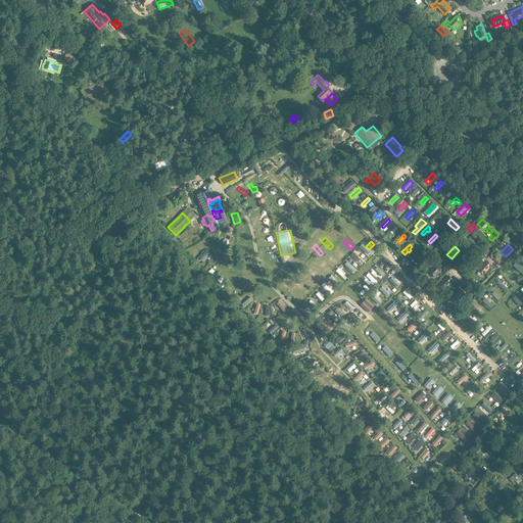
[(202,262),(210,253),(207,250),(199,258),(202,262)]
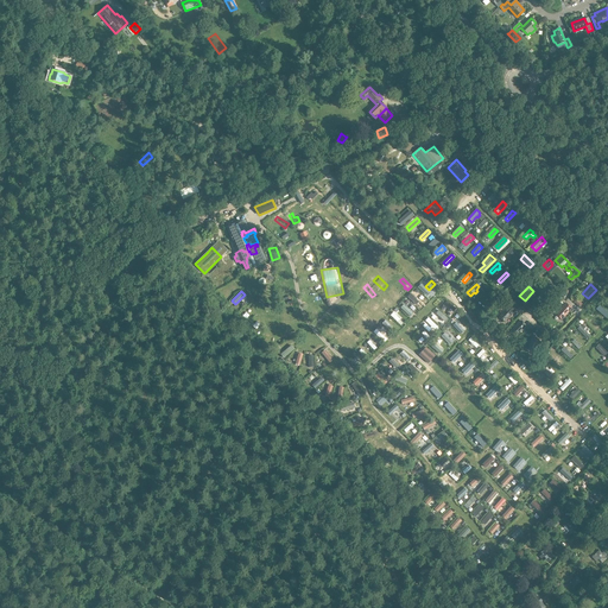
[(358,291),(354,295),(361,304),(365,302),(358,291)]
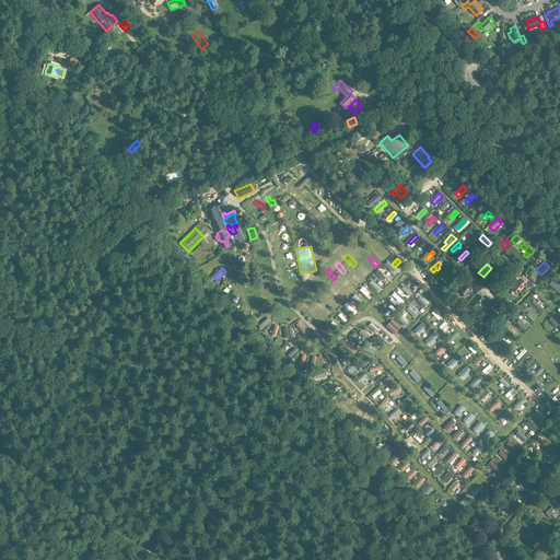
[(368,278),(370,275),(361,268),(359,271),(368,278)]
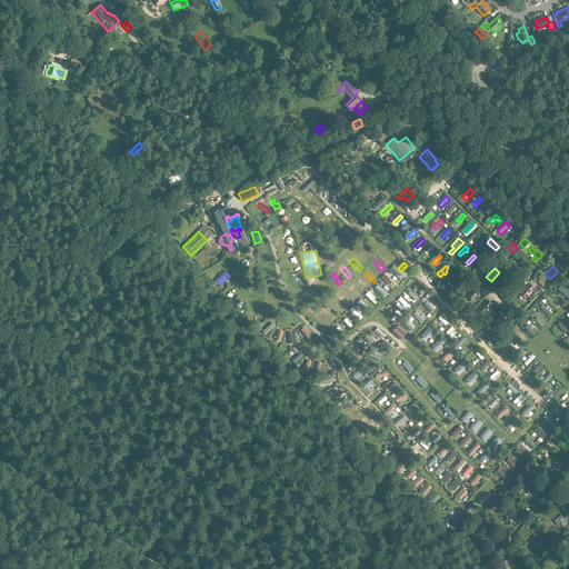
[(420,273),(415,279),(417,281),(419,279),(421,277),(423,275),(421,272),(420,273)]
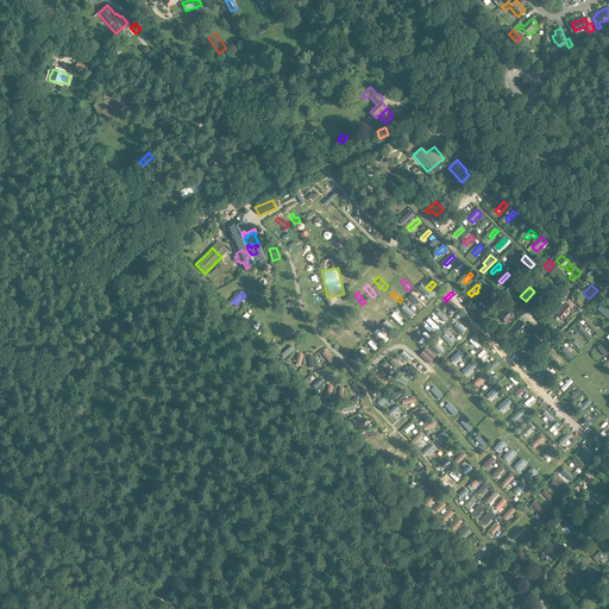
[(420,308),(422,305),(416,299),(418,299),(416,296),(415,296),(414,296),(413,295),(410,299),(420,308)]
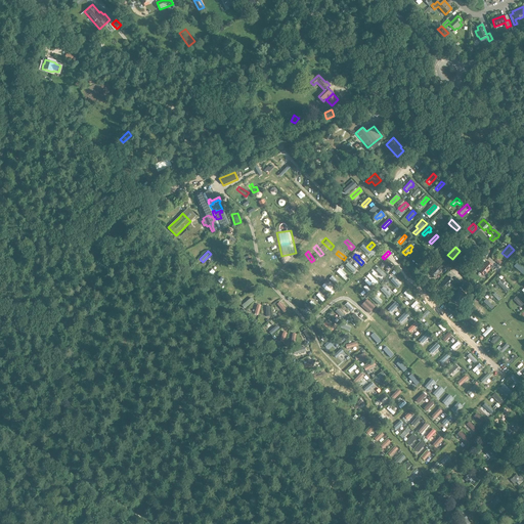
[(408,263),(417,271),(420,267),(410,260),(408,263)]
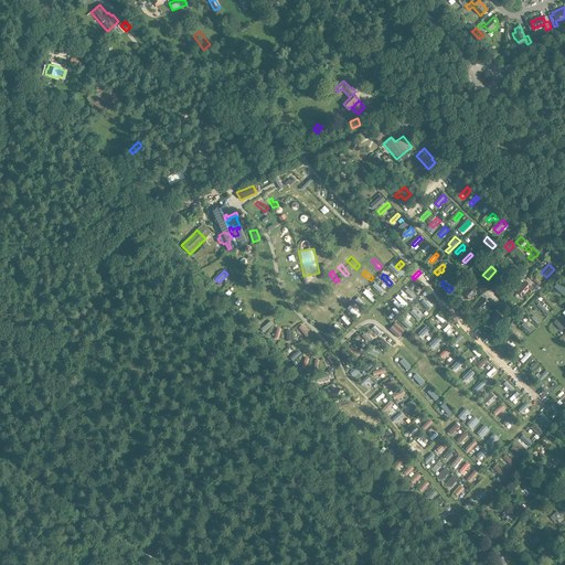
[(381,295),(384,291),(375,283),(372,286),(381,295)]
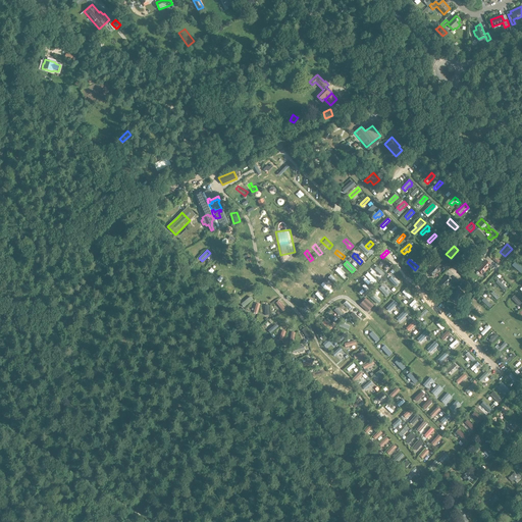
[(484,262),(477,270),(482,274),(489,266),(484,262)]
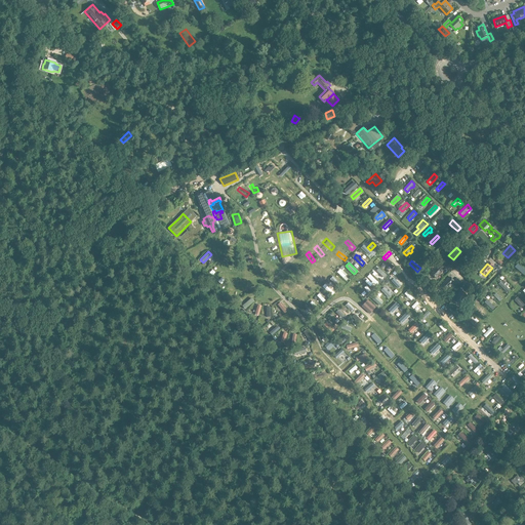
[(439,265),(431,274),(436,278),(444,270),(439,265)]
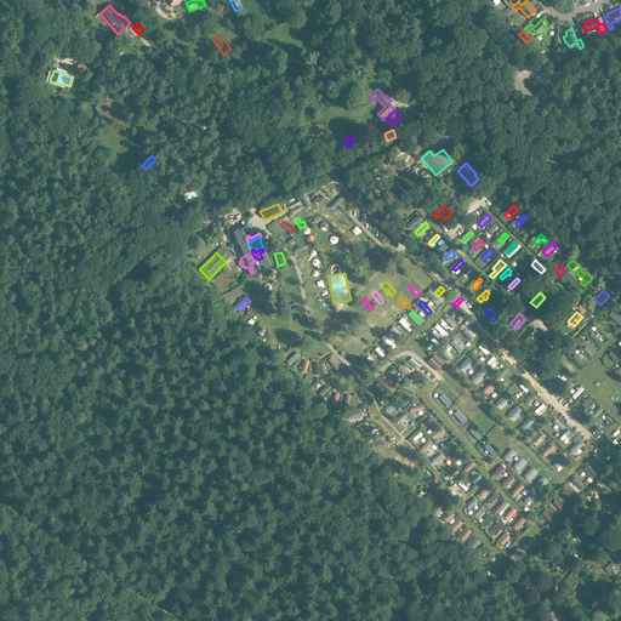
[(451,317),(449,320),(459,329),(461,325),(451,317)]
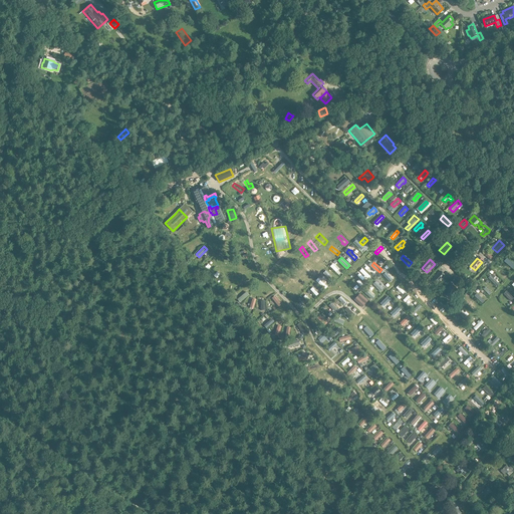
[(395,263),(390,270),(392,272),(398,266),(395,263)]
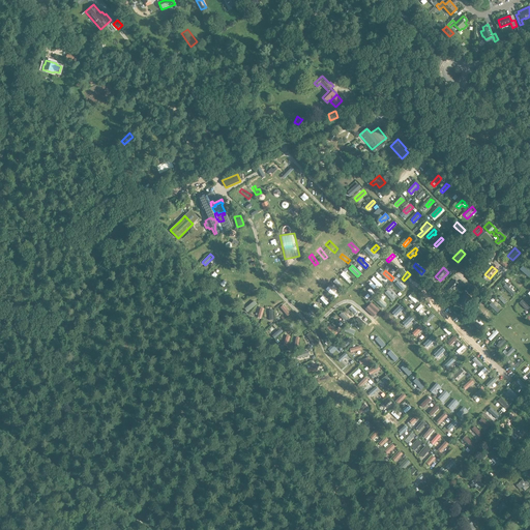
[(351,283),(353,280),(345,273),(343,275),(351,283)]
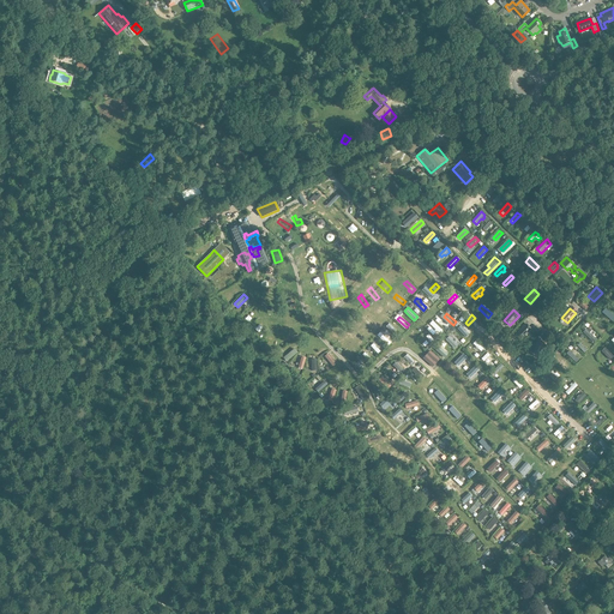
[(602,333),(606,330),(605,329),(602,327),(597,321),(594,325),(602,333)]
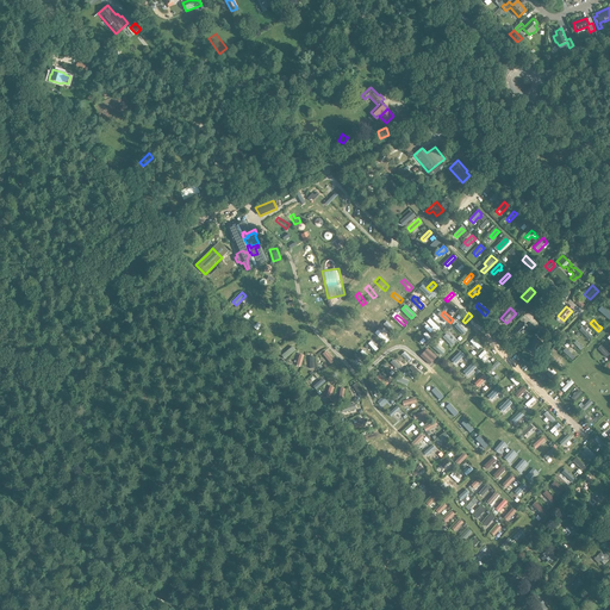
[(517,338),(522,334),(528,328),(522,322),(511,332),(517,338)]
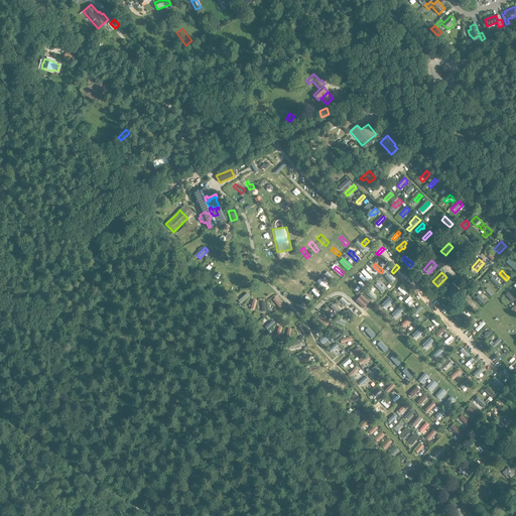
[(371,281),(373,279),(368,273),(365,275),(371,281)]
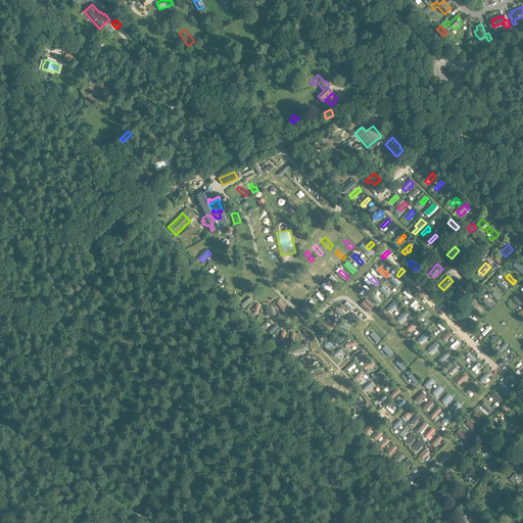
[(278,282),(284,288),(287,285),(281,279),(278,282)]
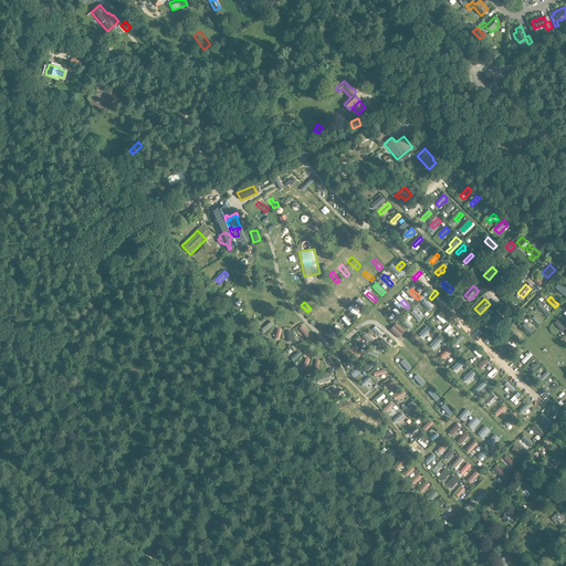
[(549,314),(543,307),(545,305),(543,303),(541,304),(538,302),(536,304),(538,305),(537,306),(546,315),(547,316),(549,314)]
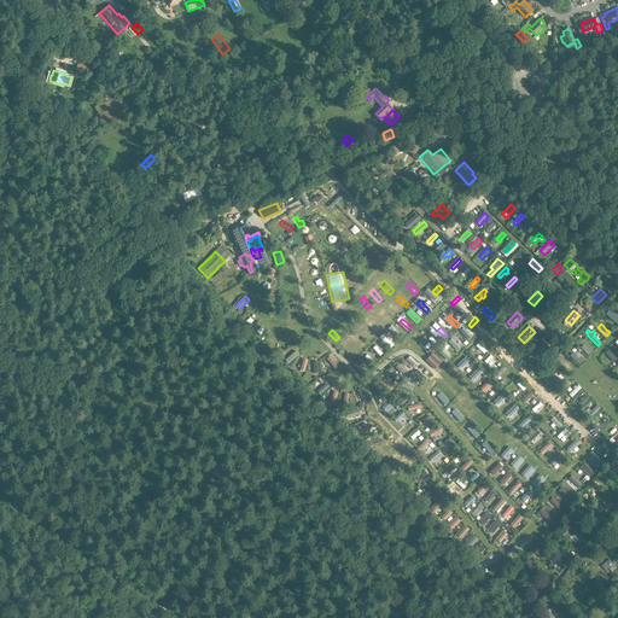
[(366,332),(363,334),(371,342),(374,339),(366,332)]
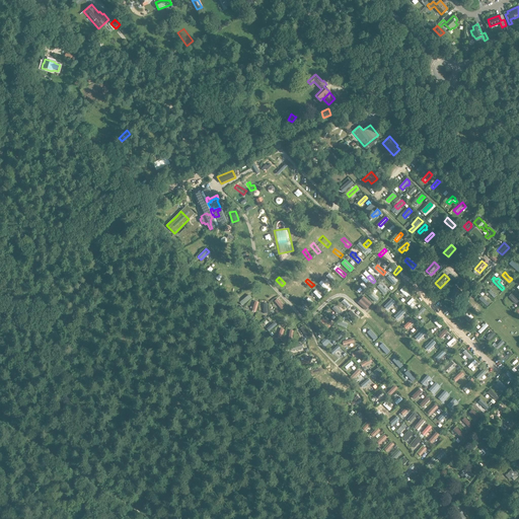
[(374,286),(372,288),(379,295),(381,292),(374,286)]
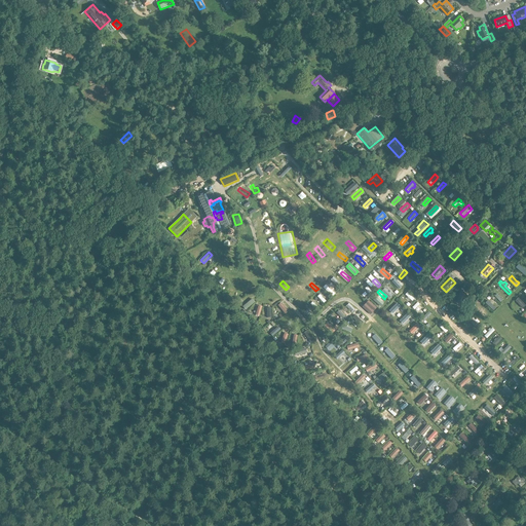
[(366,301),(368,299),(366,298),(365,299),(359,291),(357,293),(361,298),(360,300),(361,301),(362,300),(363,301),(365,300),(366,301)]
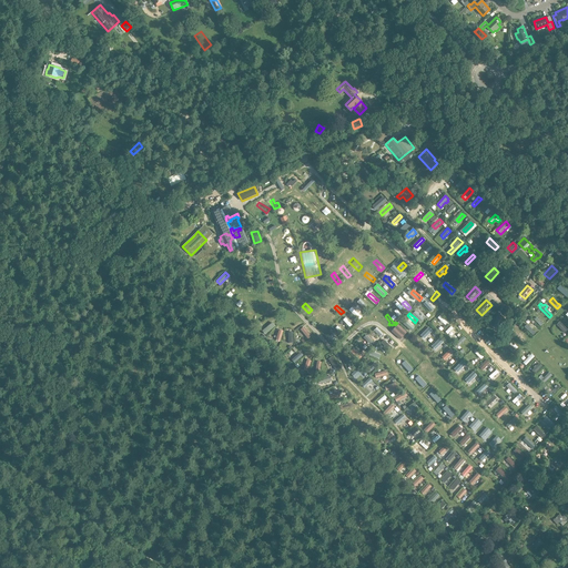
[(498,316),(490,325),(495,330),(504,321),(498,316)]
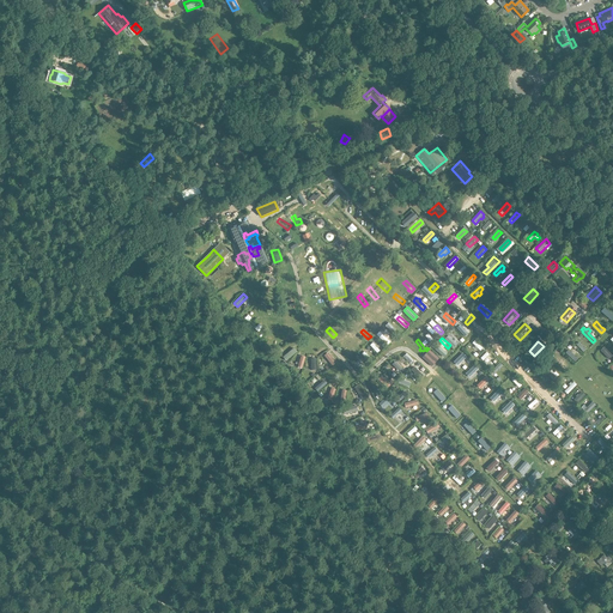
[(372,343),(370,346),(377,353),(380,351),(372,343)]
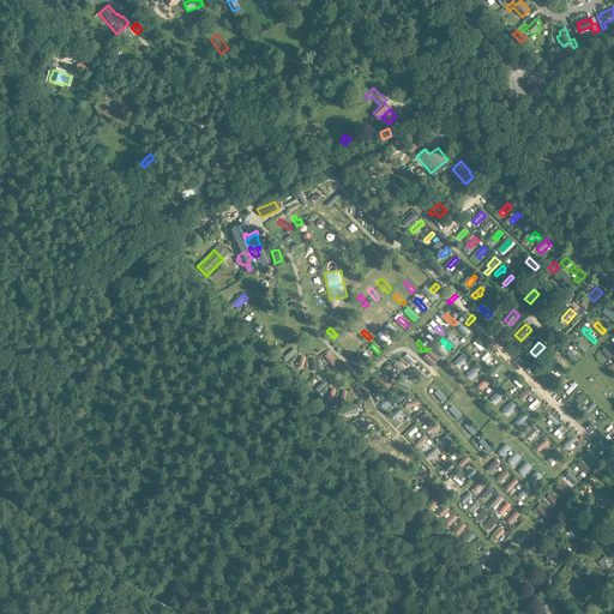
[(577,345),(584,353),(587,350),(579,343),(578,345),(577,345)]
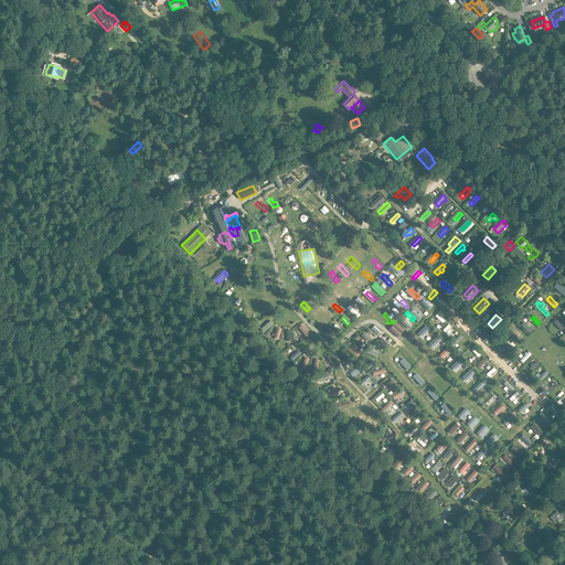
[(321,328),(324,326),(317,317),(313,320),(321,328)]
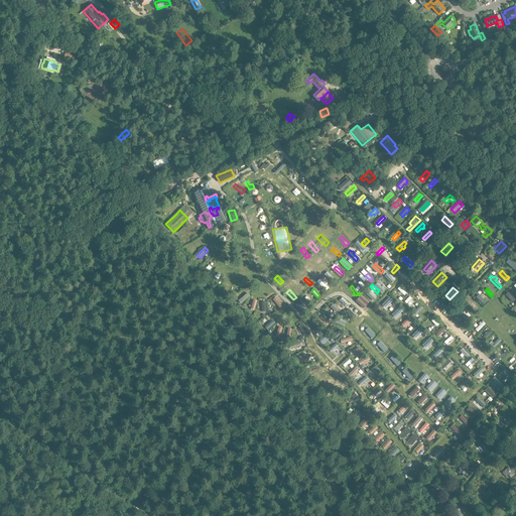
[(247,292),(238,300),(241,304),(250,296),(247,292)]
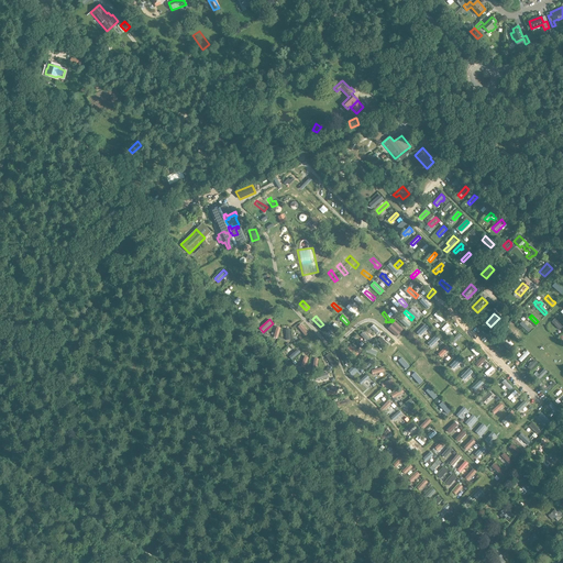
[(470,320),(463,327),(465,329),(471,324),(472,322),(470,320)]
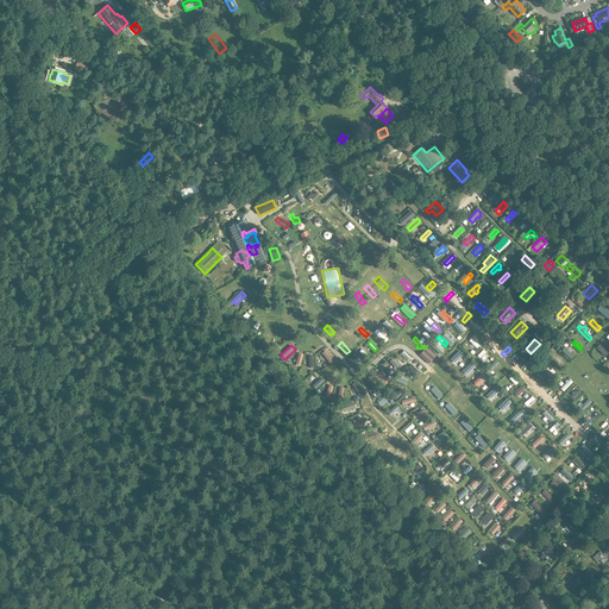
[(425,350),(420,356),(427,363),(431,358),(433,360),(437,357),(427,347),(425,350)]
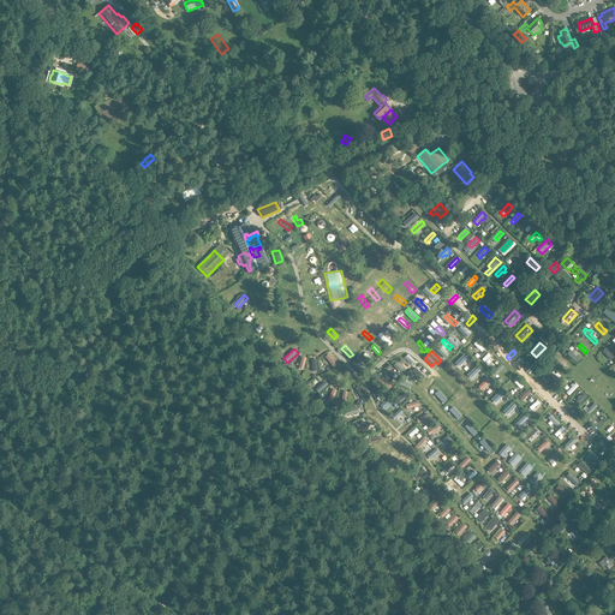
[(569,352),(567,354),(577,363),(579,360),(574,357),(575,356),(574,354),(573,354),(569,352)]
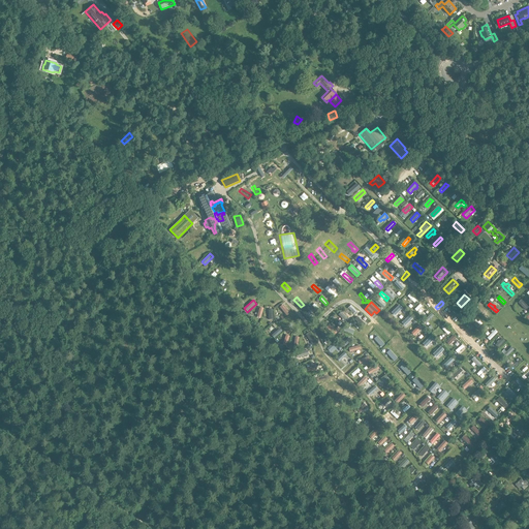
[(351,306),(349,308),(355,314),(358,312),(351,306)]
